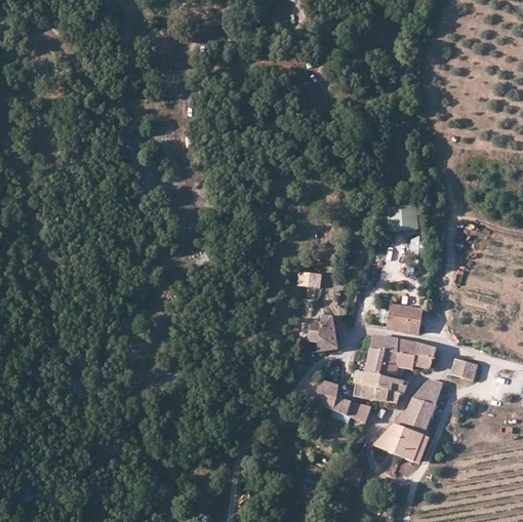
[(415,205),(392,206),(392,230),(416,230),(415,205)]
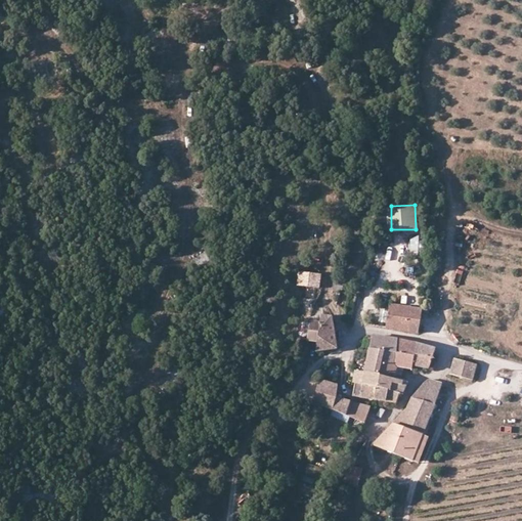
[(408,250),(418,250),(418,235),(408,235),(408,250)]
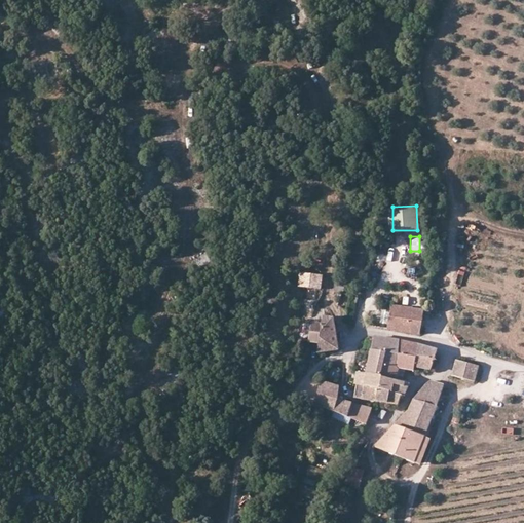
[(322,274),(298,271),(297,286),(320,289),(322,274)]
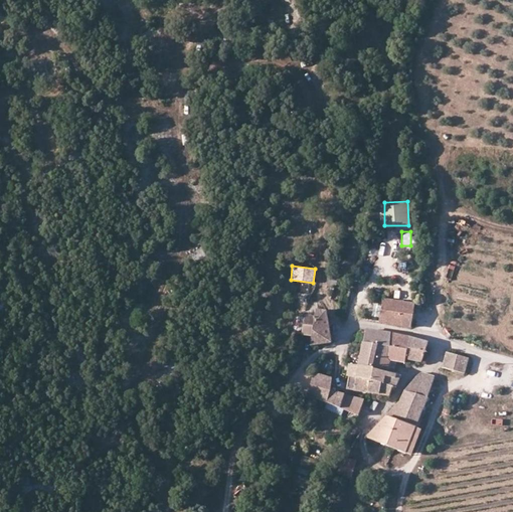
[(382,299),(380,321),(411,324),(414,302),(382,299)]
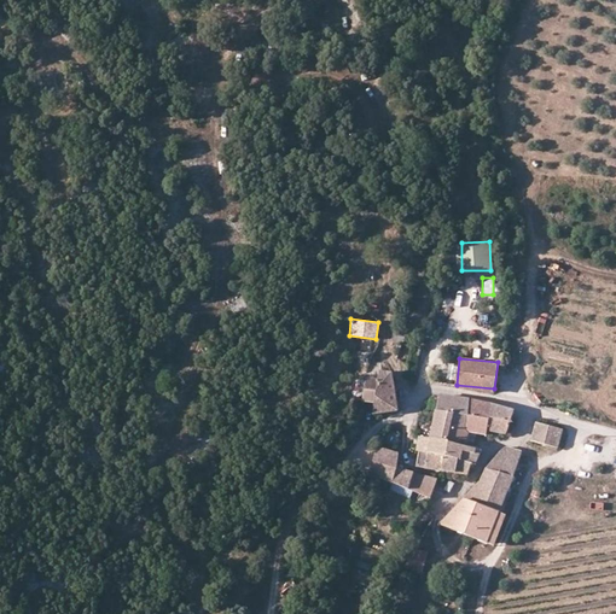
[(393,380),(379,378),(375,409),(390,409),(393,380)]
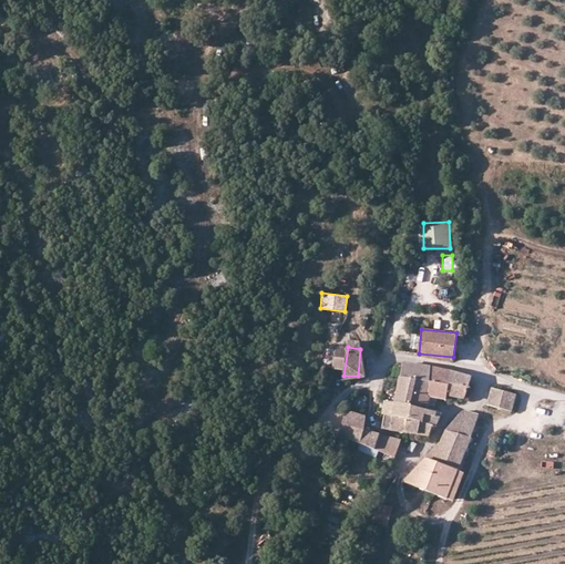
[(400,361),(398,375),(411,378),(415,366),(400,361)]
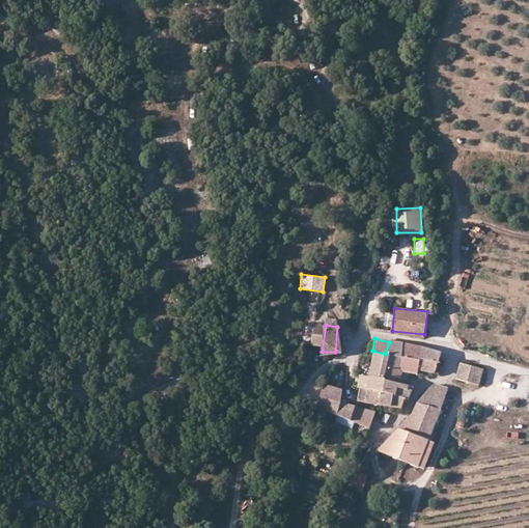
[(391,342),(389,342),(385,354),(386,354),(417,361),(417,369),(435,371),(440,351),(392,341),(391,342)]
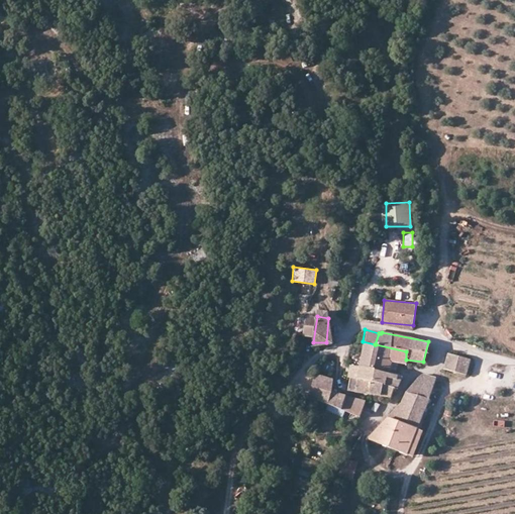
[(375,344),(363,341),(357,366),(373,369),(376,344),(375,344)]
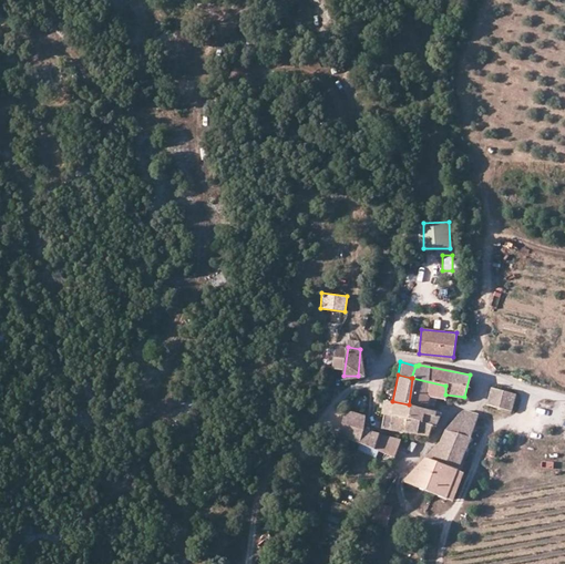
[(445,386),(412,378),(409,404),(423,407),(428,396),(443,399),(445,395),(445,386)]
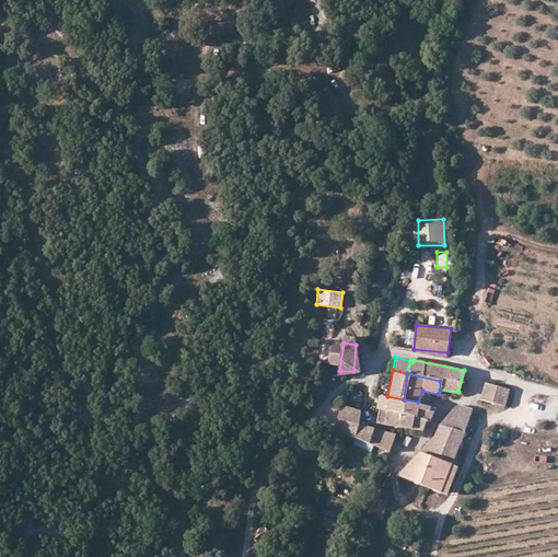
[(507,385),(485,380),(481,398),(503,403),(507,385)]
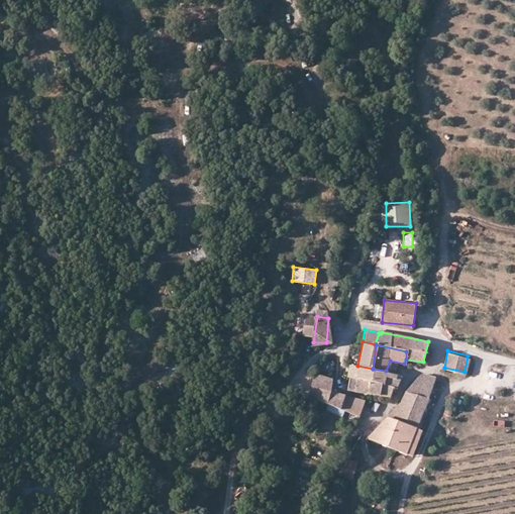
[(402,375),(389,372),(386,371),(373,369),(357,366),(347,364),(343,378),(346,379),(346,378),(390,387),(395,388),(402,375)]
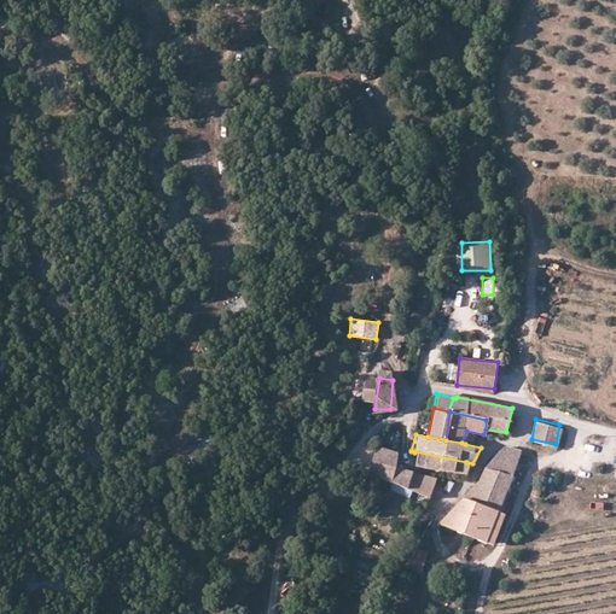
[(486,539),(510,489),(517,471),(523,446),(509,442),(488,463),(476,485),(439,525),(486,539)]
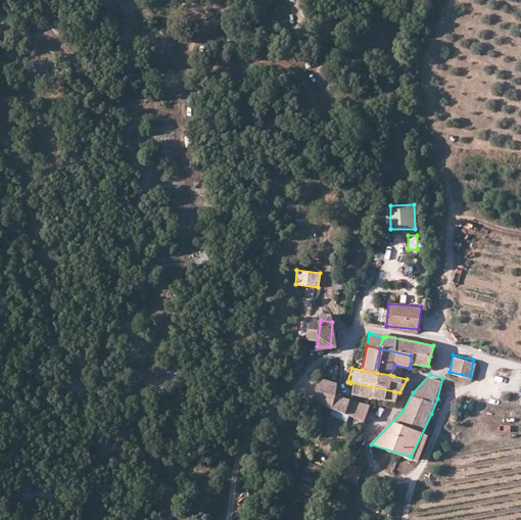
[(310,403),(363,423),(379,408),(332,396),(333,382),(317,380),(310,403)]
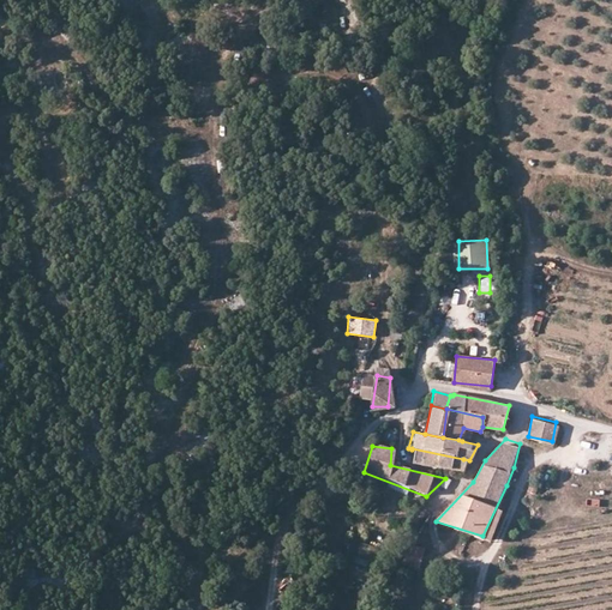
[(412,448),(412,450),(409,463),(460,471),(463,459),(412,448)]
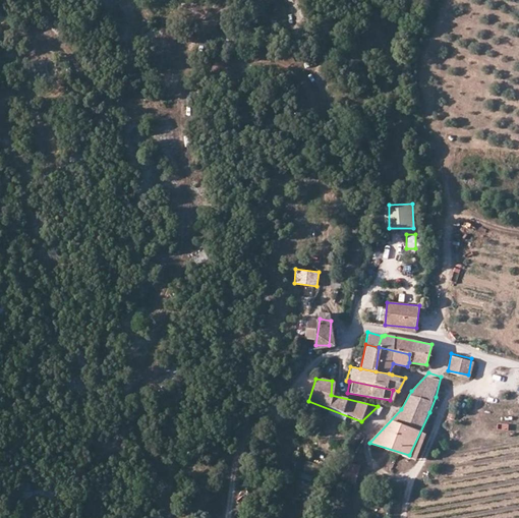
[(341,467),(336,478),(353,483),(357,471),(341,467)]
